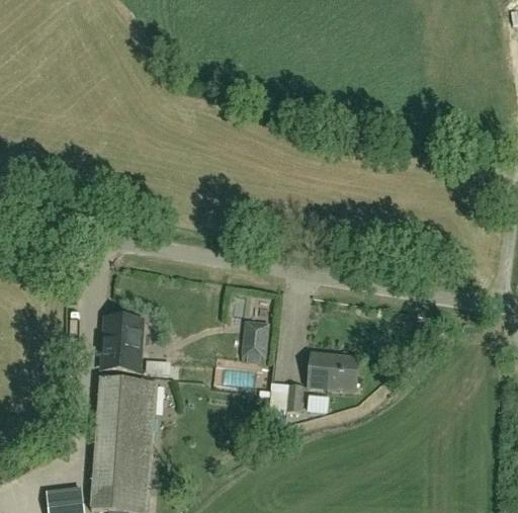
[(107,342),(105,370),(137,372),(139,344),(140,344),(142,317),(104,314),(102,342),(107,342)]
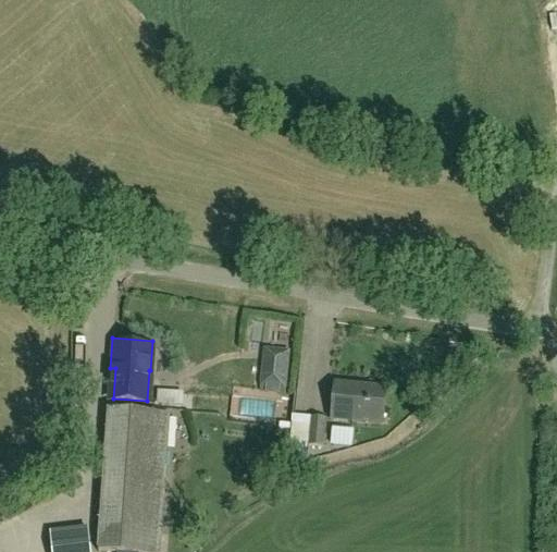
[(261,382),(285,384),(288,363),(263,359),(261,382)]
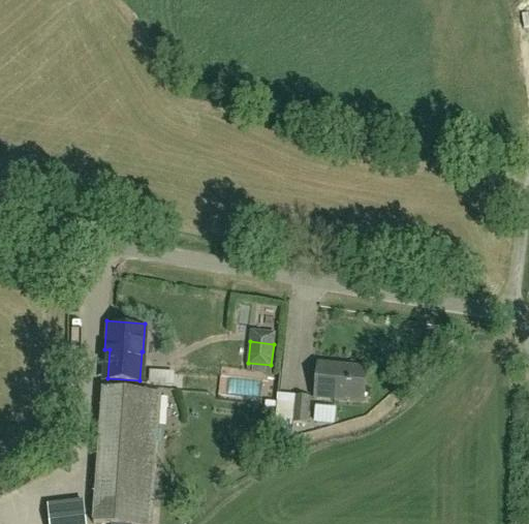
[(364,397),(367,362),(318,358),(314,393),(364,397)]
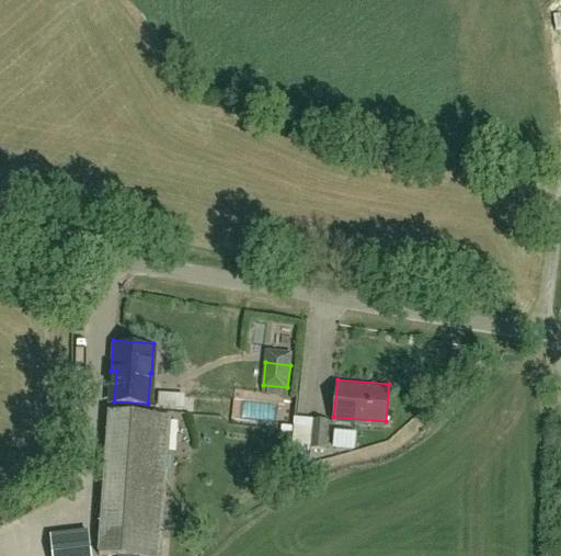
[(160,555),(170,412),(107,406),(96,551),(160,555)]
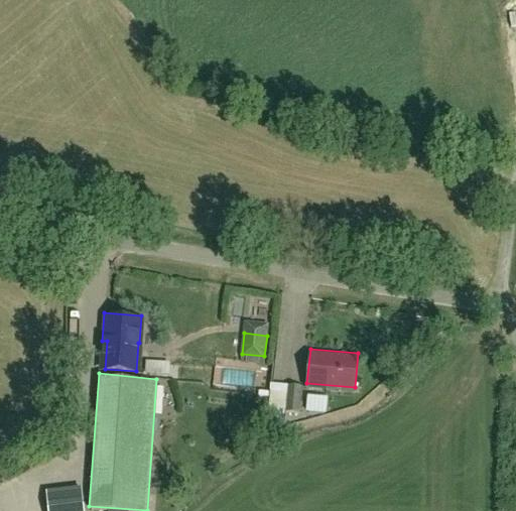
[(298,408),(301,382),(287,381),(285,407),(298,408)]
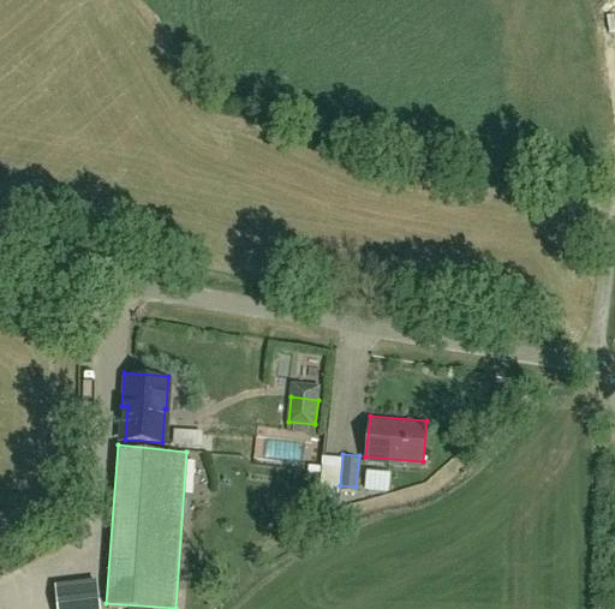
[(368,464),(369,484),(393,483),(392,463),(368,464)]
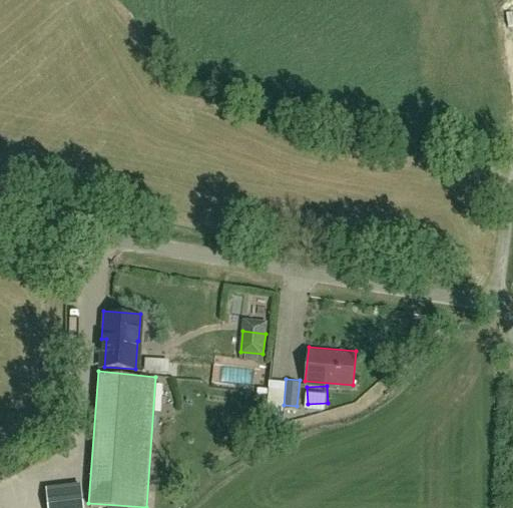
[(48,507),(81,507),(78,482),(47,485),(48,507)]
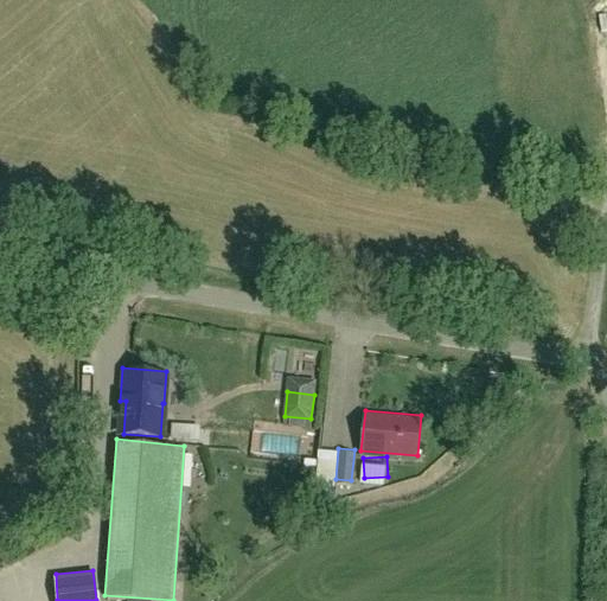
All buildings are outlined.
